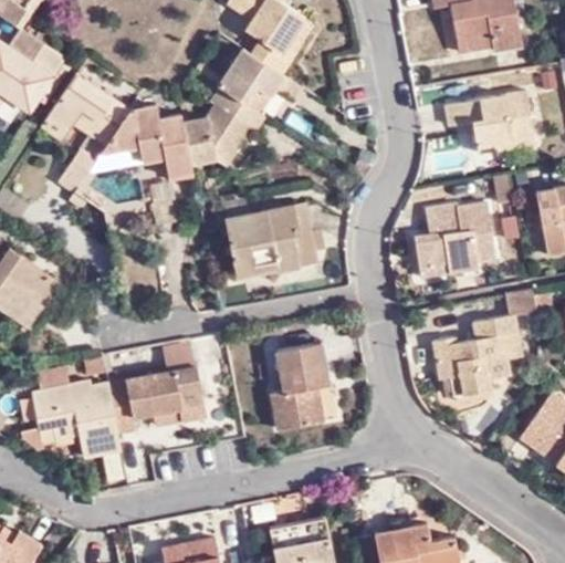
[(0,0),(0,4),(28,23),(43,0),(0,0)]
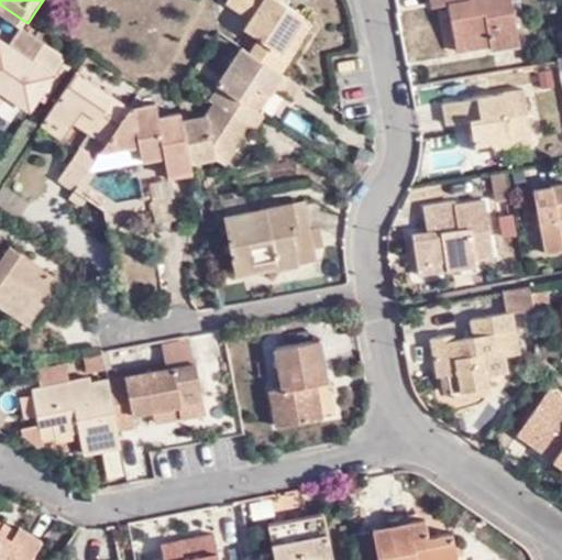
[(254,0),(234,0),(232,4),(245,13),(254,0)]
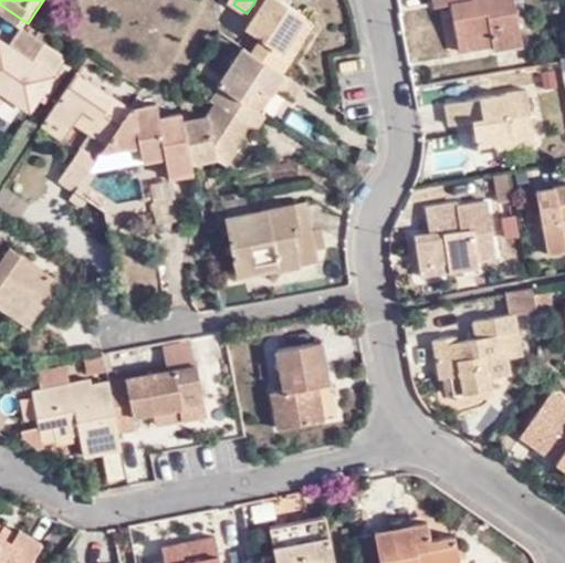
[(265,37),(255,51),(284,71),(296,55),(288,50),(311,14),(289,0),(270,0),(252,27),(265,37)]
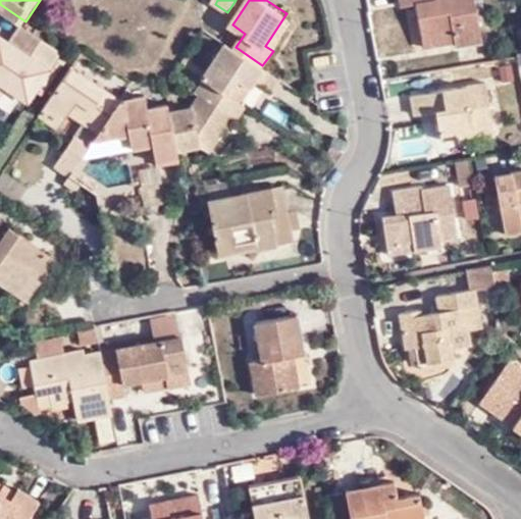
[(474,0),(398,0),(400,7),(416,4),(424,50),(457,45),(457,48),(482,43),(474,0)]
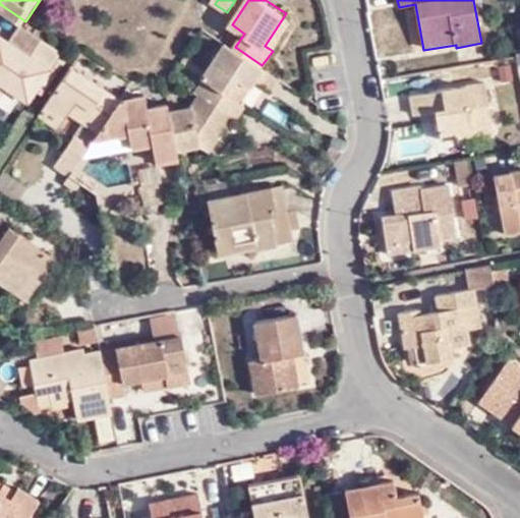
[(294,19),(286,13),(265,46),(273,51),(294,19)]
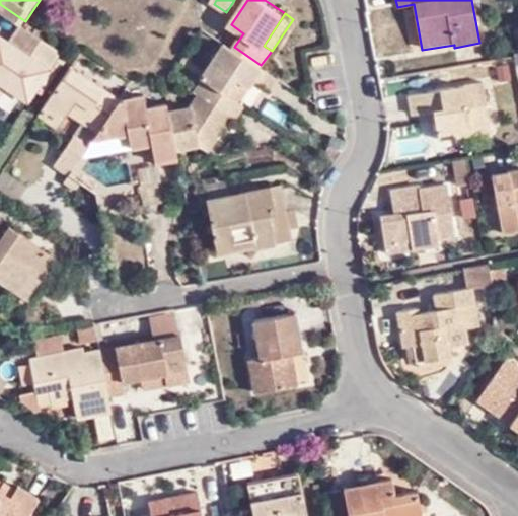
[(57,58),(63,48),(25,21),(13,40),(8,47),(0,41),(0,93),(1,92),(0,91),(0,84),(4,79),(8,82),(30,97),(57,58)]
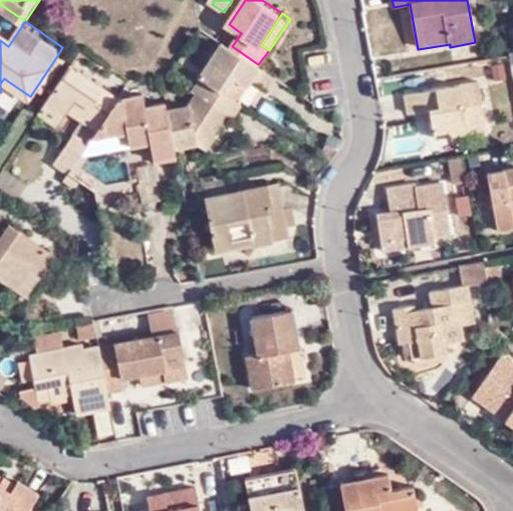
[(0,30),(0,40),(8,46),(13,39),(0,30)]
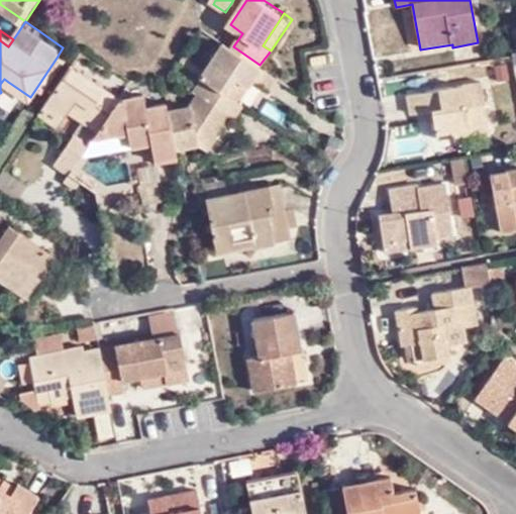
[(278,77),(260,65),(233,46),(226,42),(203,76),(205,77),(238,100),(252,80),(269,91),(278,77)]
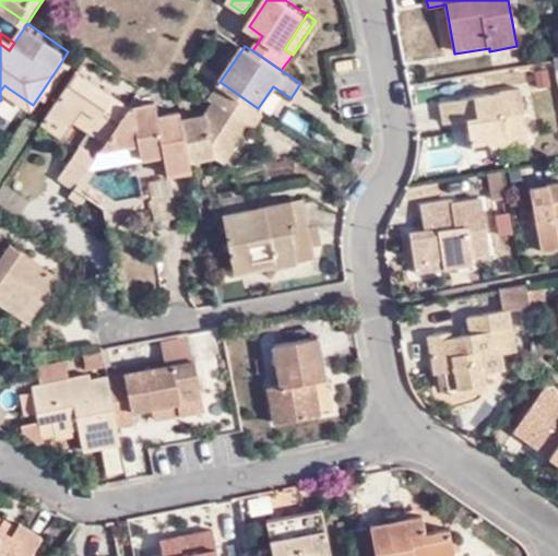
[(61,62),(71,68),(78,58),(68,51),(61,62)]
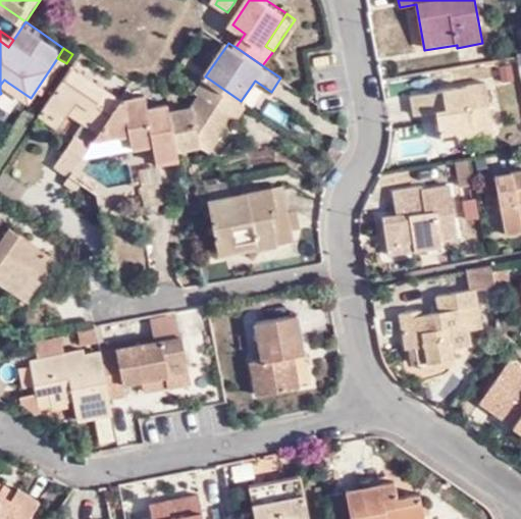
[(70,111),(100,131),(122,99),(75,67),(49,105),(50,106),(66,117),(70,111)]
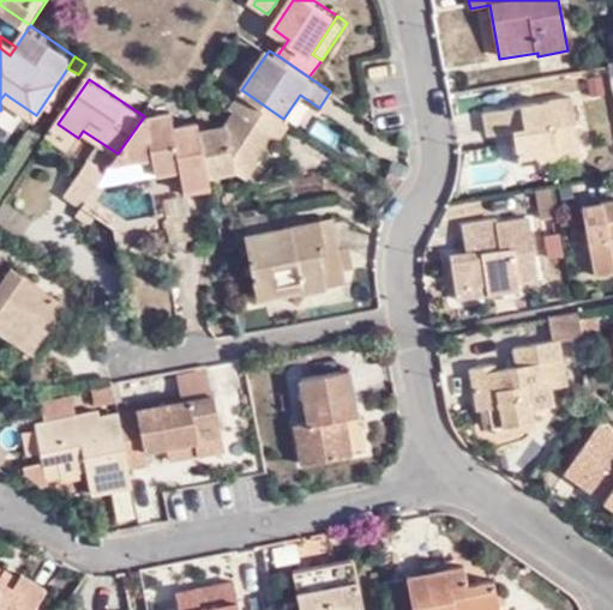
[(292,125),(283,119),(244,91),(227,106),(233,112),(222,124),(197,128),(206,174),(233,169),(236,161),(253,169),(277,137),(282,140),(292,125)]
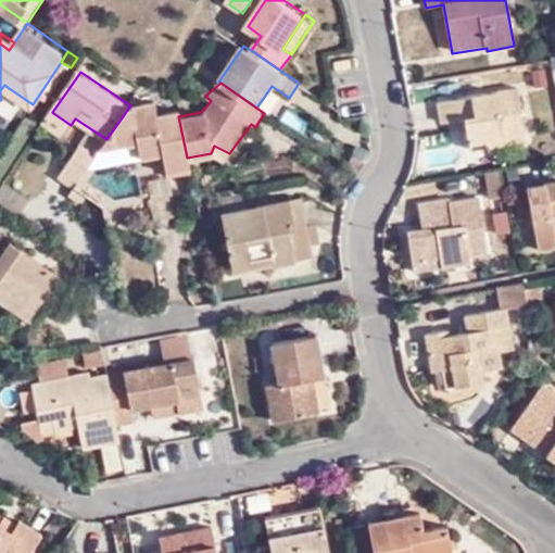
[(515,89),(436,103),(439,124),(463,121),(467,150),(488,147),(487,139),(522,133),(515,89)]
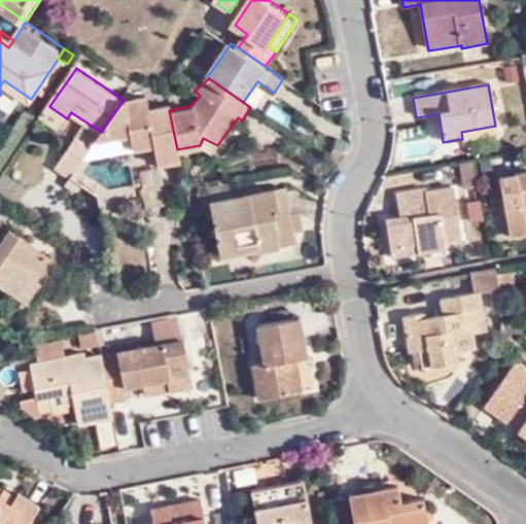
[(177,149),(169,110),(168,103),(146,106),(144,95),(124,100),(101,132),(95,141),(131,134),(133,145),(154,141),(158,158),(178,154),(177,149)]
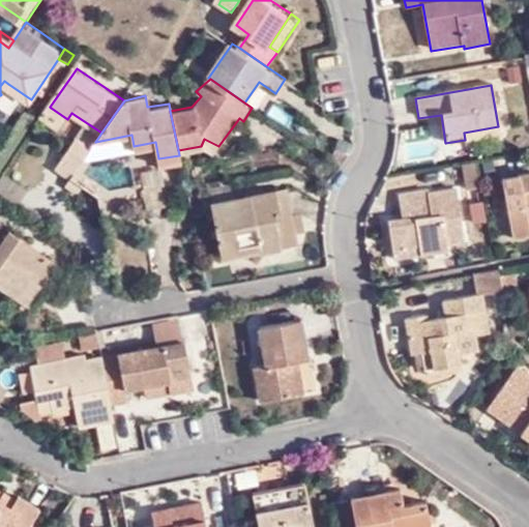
[(50,107),(42,117),(61,129),(67,119),(51,108),(50,107)]
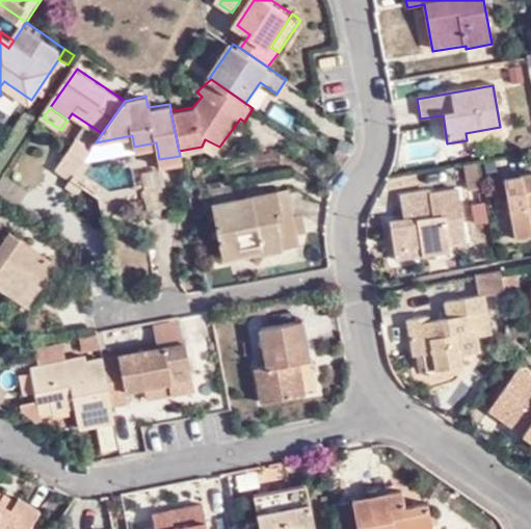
[(57,166),(72,176),(91,147),(78,137),(57,166)]
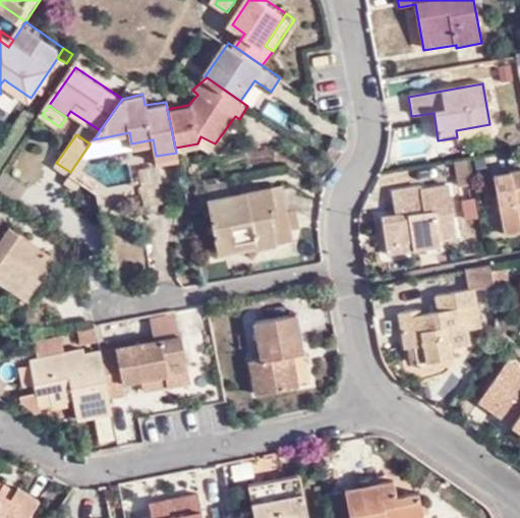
[(458,219),(476,218),(472,160),(453,161),(458,219)]
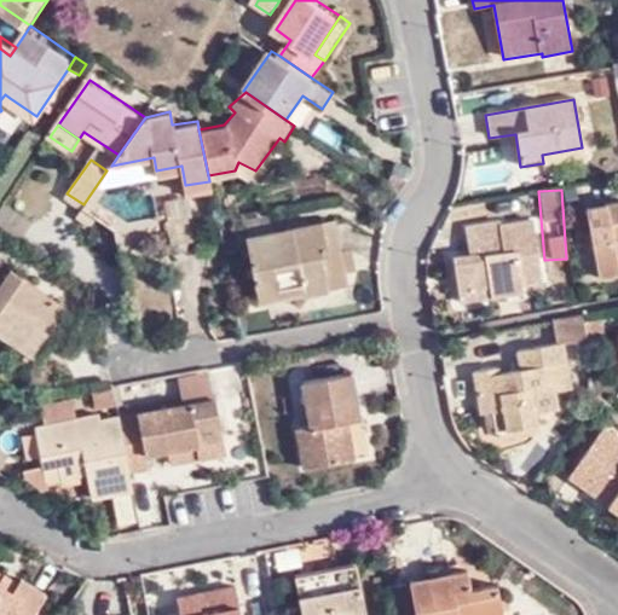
[(109,212),(90,198),(85,206),(98,215),(104,219),(109,212)]
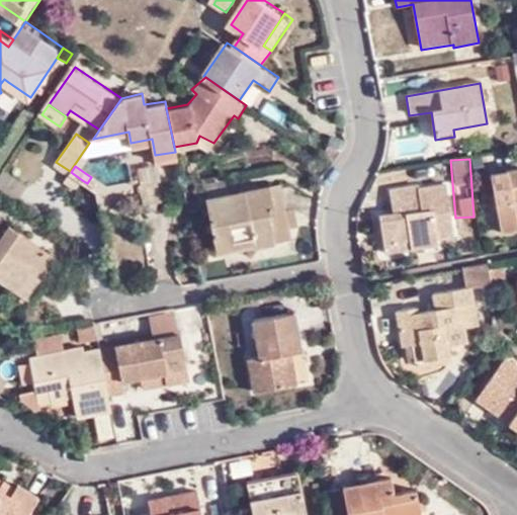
[(490,179),(500,235),(516,231),(516,169),(506,172),(507,176),(490,179)]
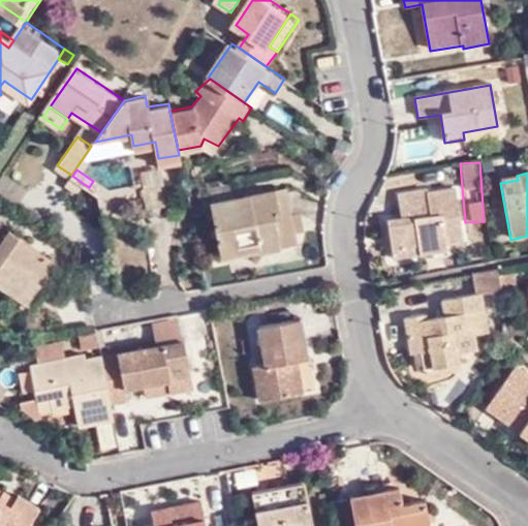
[(0,192),(21,203),(29,187),(1,174),(0,175),(0,192)]
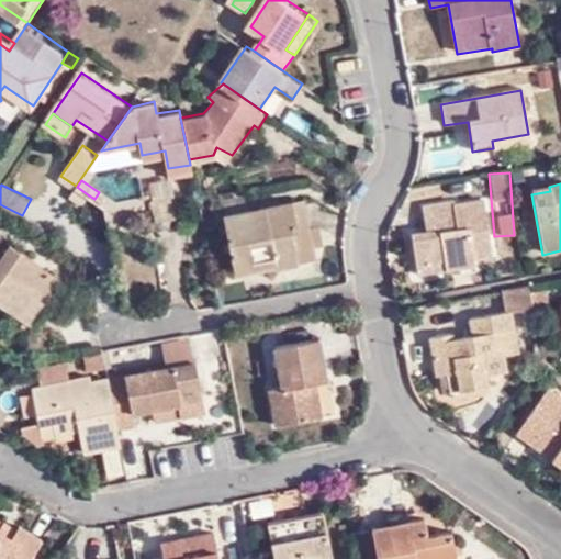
[(89,196),(77,187),(76,186),(70,194),(82,203),(89,196)]
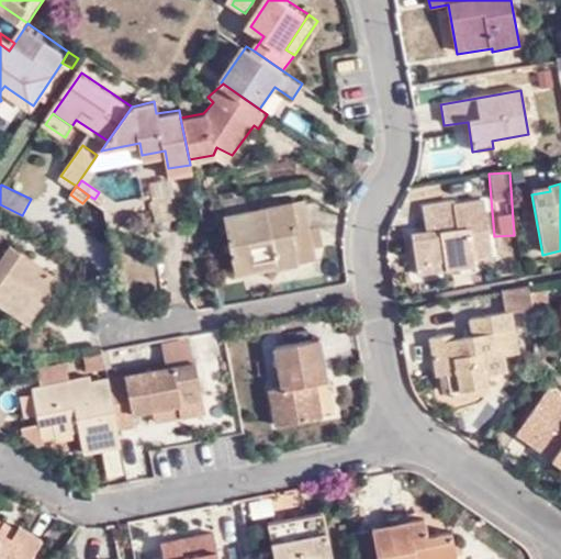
[(303,200),(224,214),(235,269),(277,260),(278,268),(315,261),(303,200)]
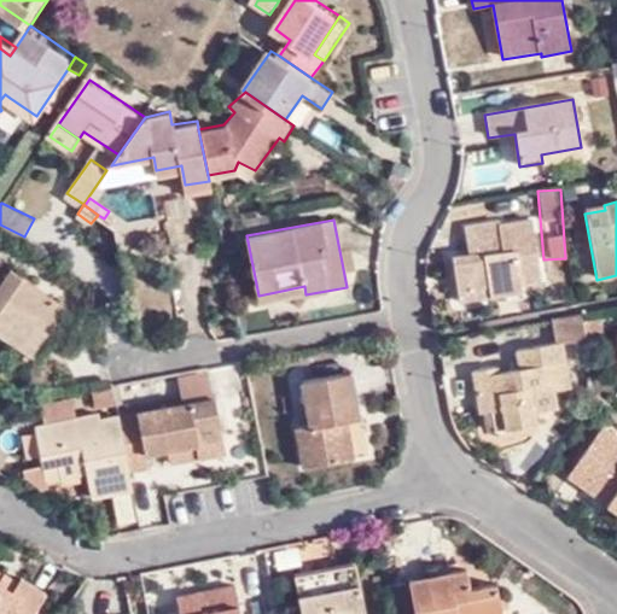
[(464,257),(448,259),(457,305),(521,293),(519,286),(541,282),(529,221),(496,227),(494,223),(459,231),(464,257)]
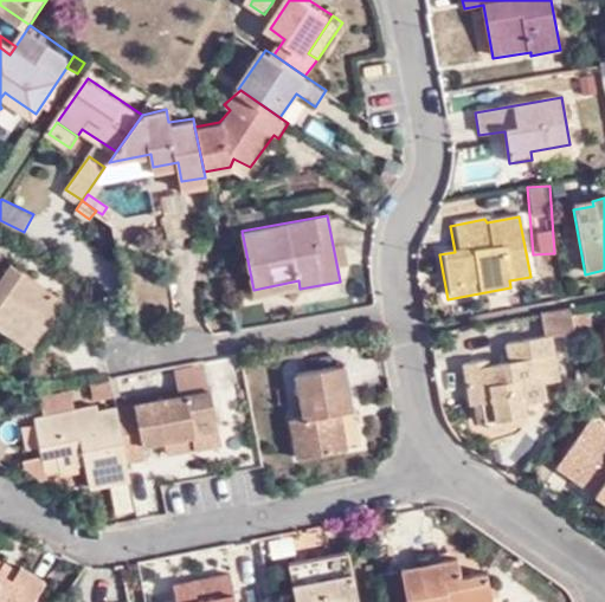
[(0,323),(19,337),(34,317),(50,328),(70,303),(13,259),(6,270),(0,265),(0,323)]
